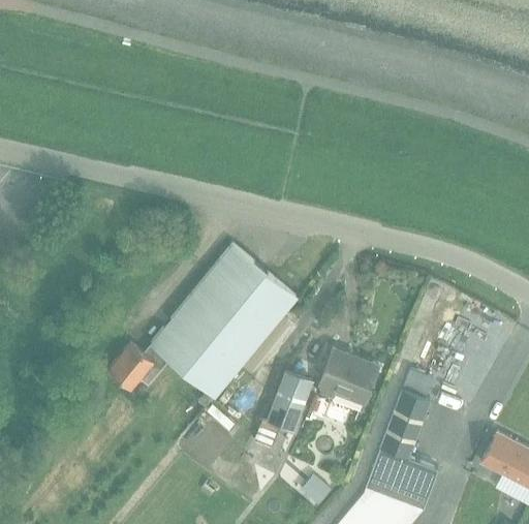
[(296,301),(243,257),(231,248),(150,347),(167,363),(167,364),(206,395),(213,401),(296,301)]
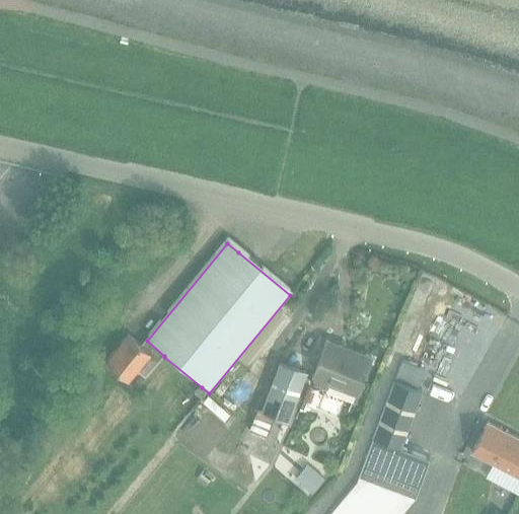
[(127,339),(104,366),(127,385),(136,375),(144,381),(164,356),(147,341),(139,349),(138,348),(127,339)]
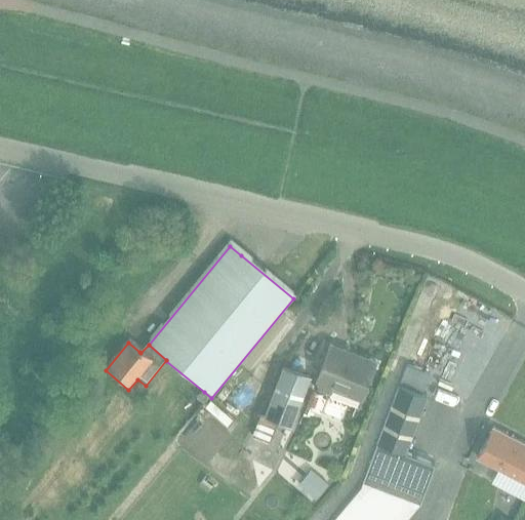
[(411,354),(430,356),(431,348),(412,346),(411,354)]
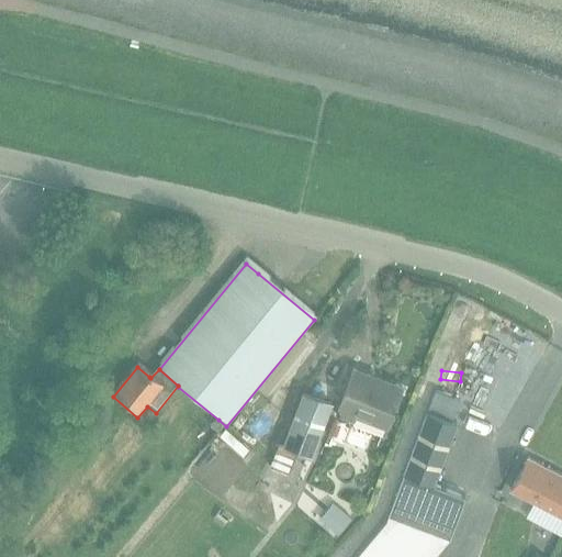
[(385,432),(400,397),(368,385),(370,380),(352,374),(335,419),(352,425),(355,420),(385,432)]
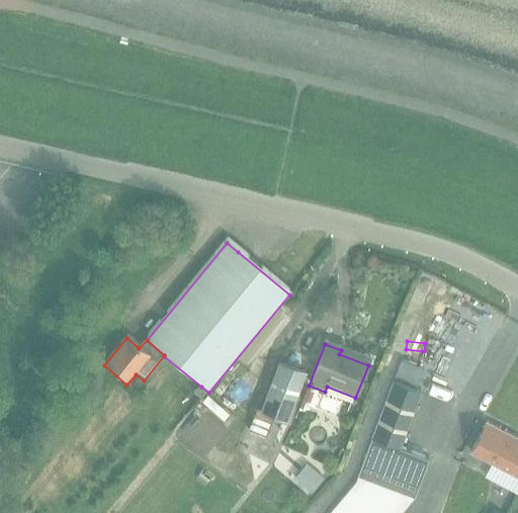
[(400,365),(393,385),(416,393),(423,373),(400,365)]
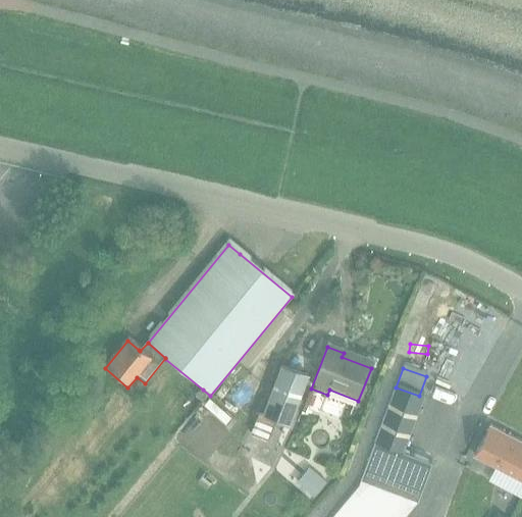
[(289,427),(307,379),(280,369),(262,417),(258,415),(250,438),(267,445),(275,422),(289,427)]
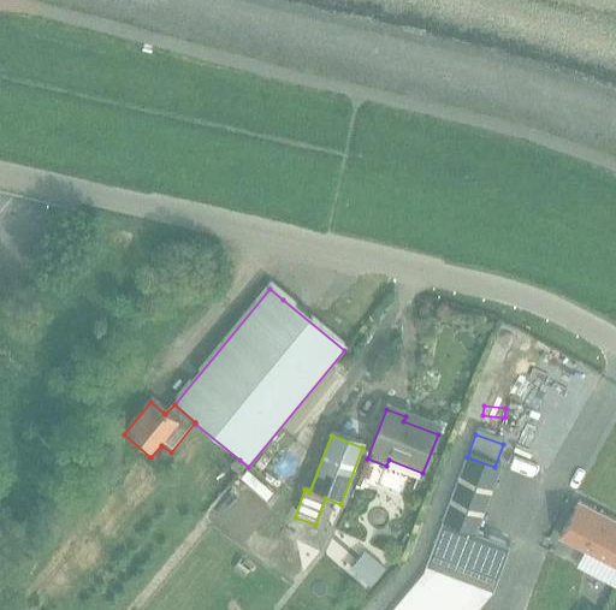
[(473,536),(499,468),(495,467),(467,457),(442,523),(473,536)]
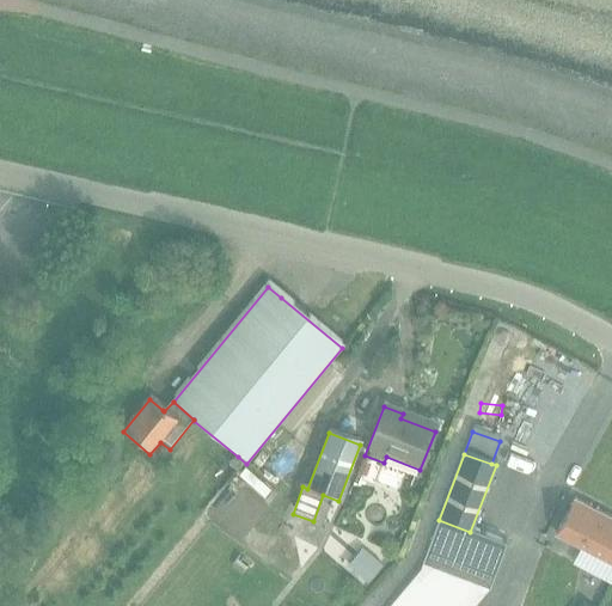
[(238,457),(227,469),(237,476),(246,464),(238,457)]
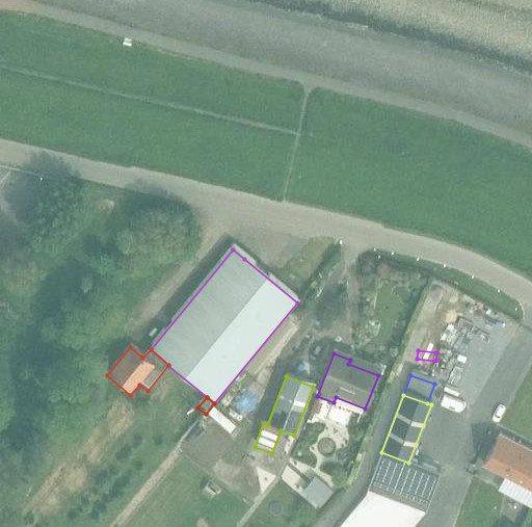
[(220,397),(214,404),(232,418),(237,412),(220,397)]
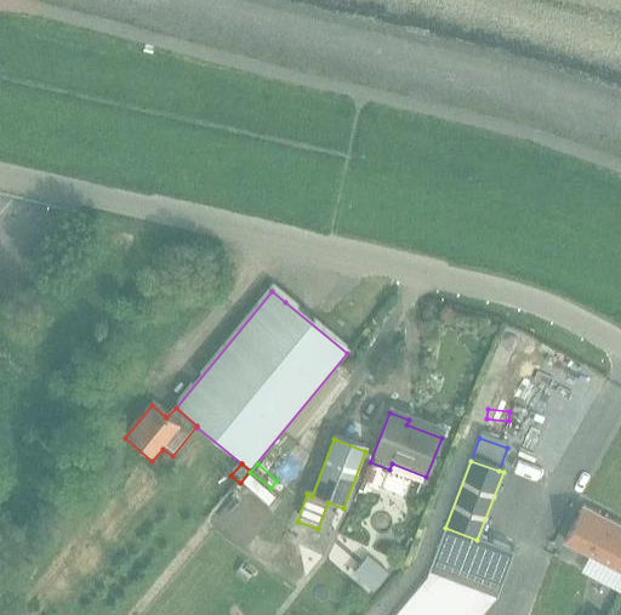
[(620,530),(582,511),(564,546),(620,575),(620,530)]
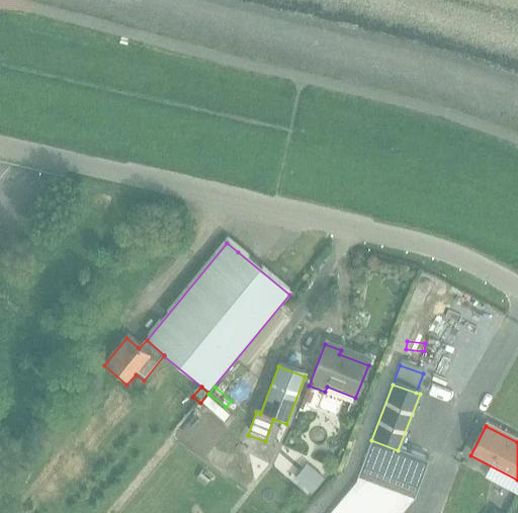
[(371,440),(357,478),(358,478),(413,499),(414,499),(428,461),(398,450),(371,440)]
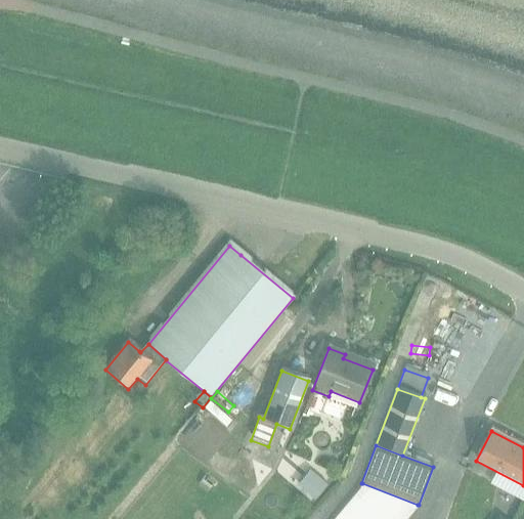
[(315,478),(305,491),(315,501),(326,487),(315,478)]
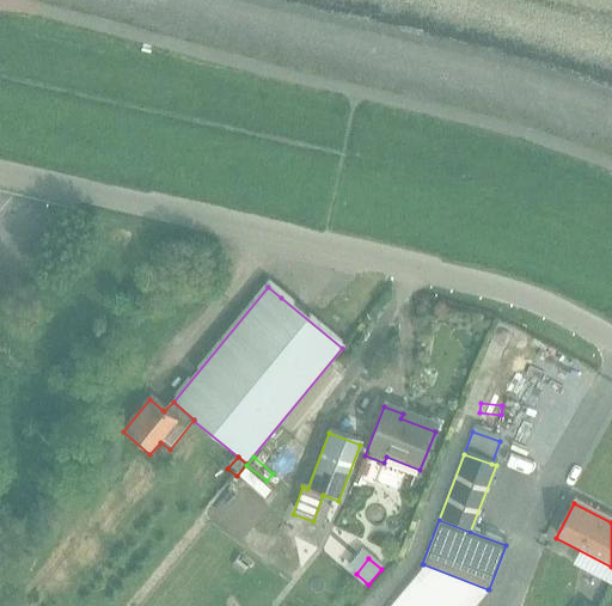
[(401,589),(386,605),(473,605),(488,589),(423,564),(403,591),(401,589)]
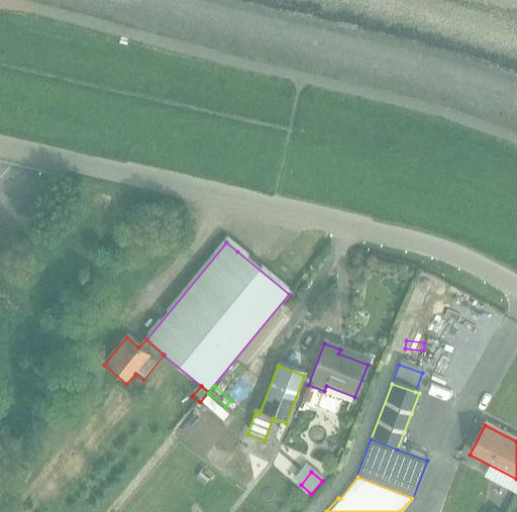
[(440,502),(447,485),(434,480),(428,498),(440,502)]
